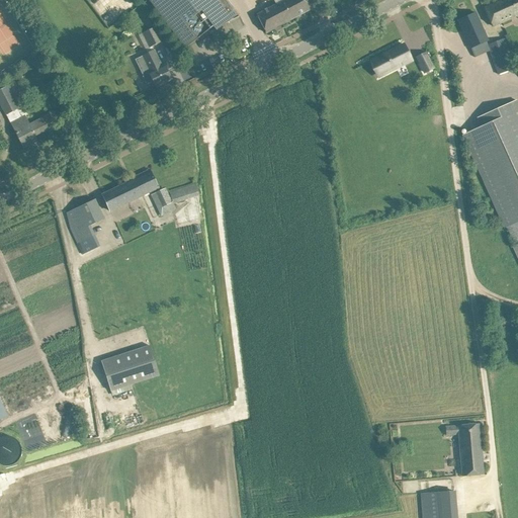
[(211,25),(214,29),(239,17),(239,16),(238,17),(225,0),(149,0),(185,48),(209,29),(207,27),(211,25)]
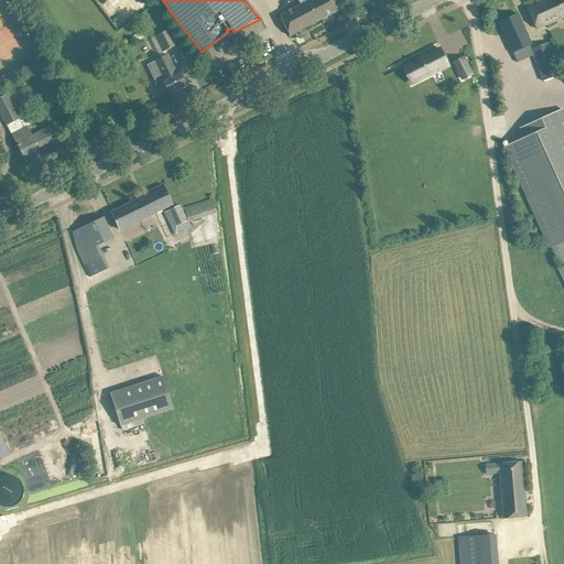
[(297,0),(301,4),(279,17),(290,36),(338,10),(333,0),(297,0)]
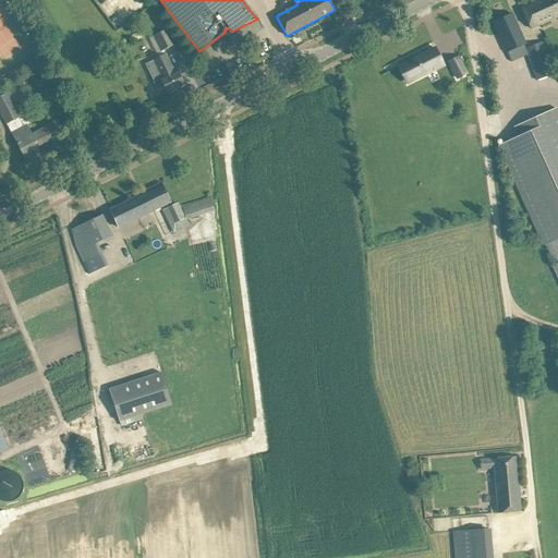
[(531,28),(553,19),(557,15),(557,0),(541,0),(522,9),(531,28)]
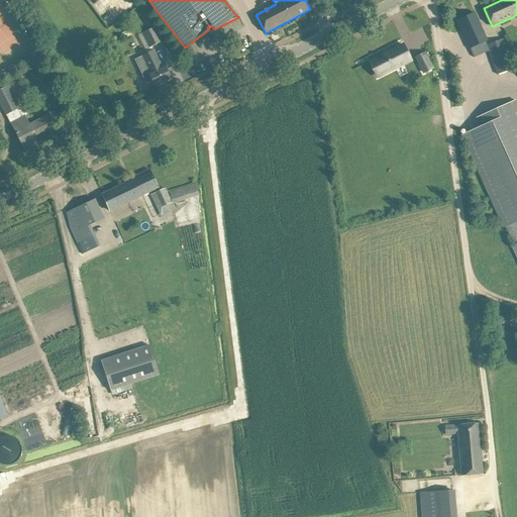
[(470,48),(487,41),(474,12),(457,20),(470,48)]
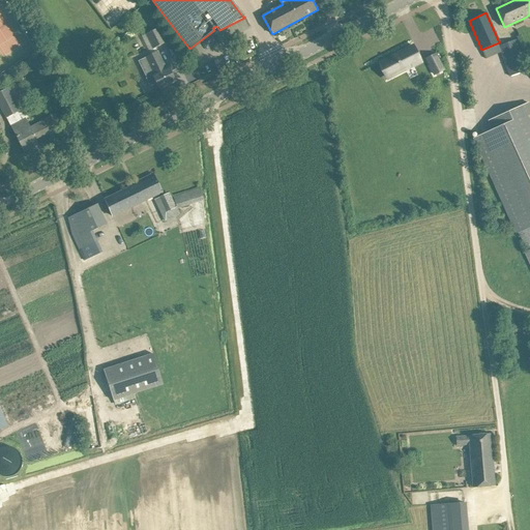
[(164,43),(156,28),(144,35),(152,52),(156,50),(155,48),(164,43)]
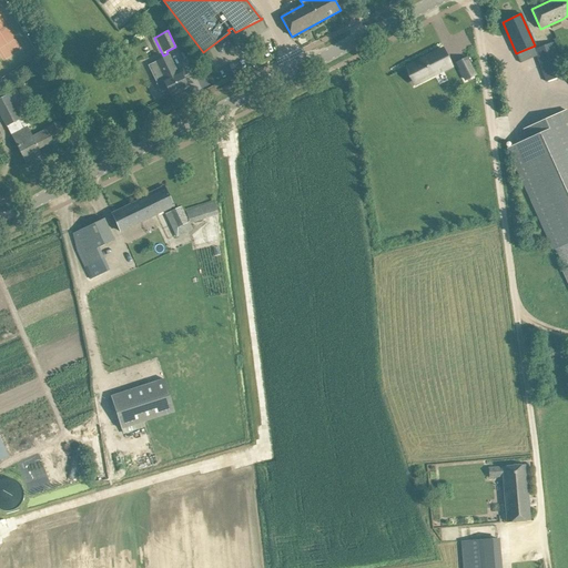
[(554,42),(534,49),(536,57),(545,81),(566,72),(554,42)]
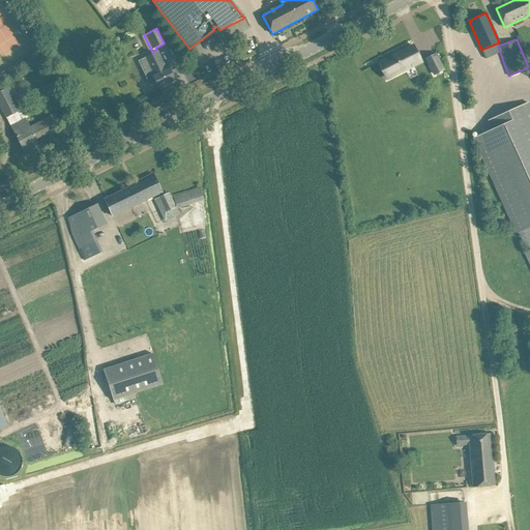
[(413,46),(379,63),(379,64),(387,60),(388,63),(385,65),(388,72),(392,70),(394,76),(405,69),(417,64),(421,62),(413,46)]
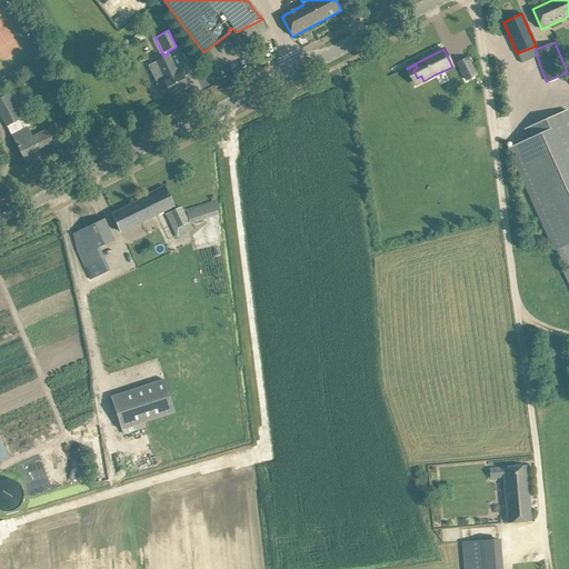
[(168,90),(171,97),(189,87),(181,71),(178,72),(169,56),(156,61),(165,79),(162,80),(163,80),(157,83),(161,93),(168,90)]
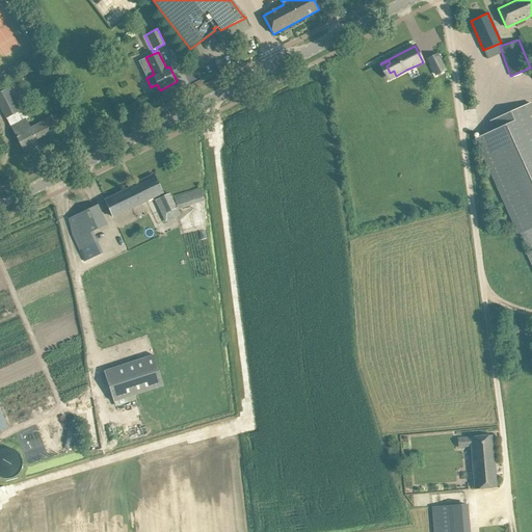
[(436,55),(428,59),(436,75),(445,71),(436,55)]
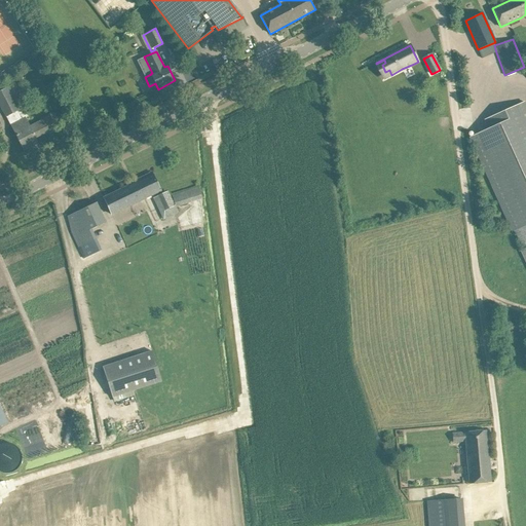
[(54,81),(48,85),(53,94),(61,89),(54,81)]
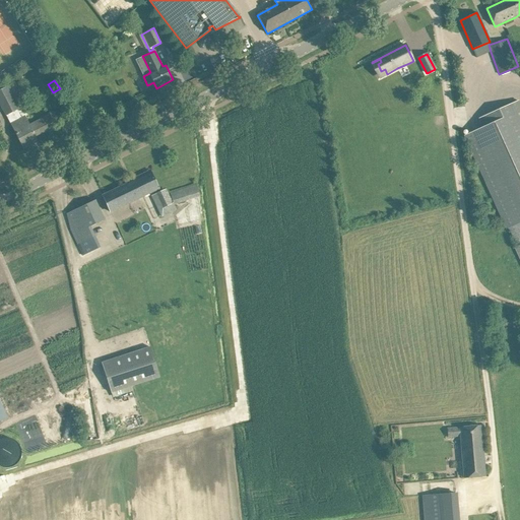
[(0,90),(0,103),(6,115),(7,115),(23,148),(34,143),(31,137),(55,125),(50,115),(26,127),(17,110),(24,106),(13,84),(0,90)]
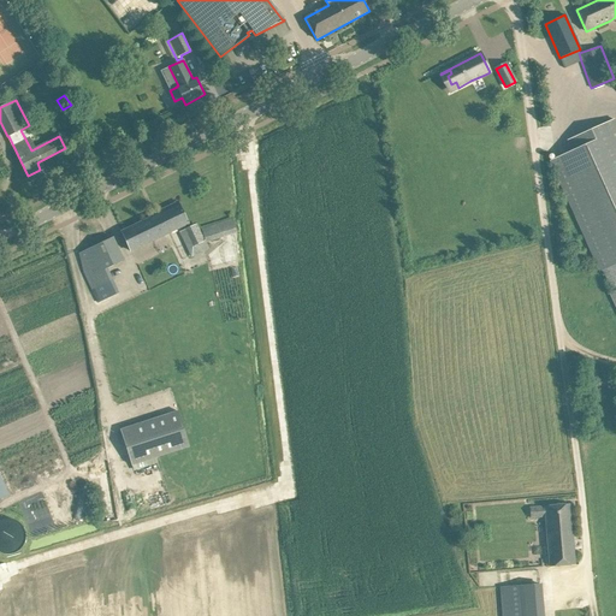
[(572,150),(550,161),(599,272),(603,271),(612,292),(609,294),(615,308),(615,120),(615,119),(567,141),(572,150)]
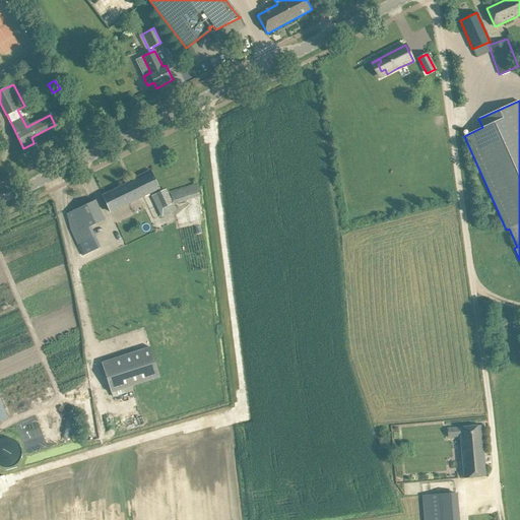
[(104,195),(111,211),(158,188),(151,173),(104,195)]
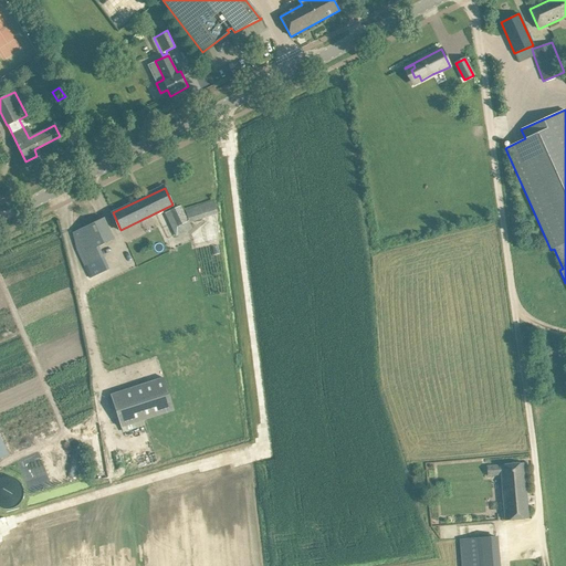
[(219,213),(215,201),(185,211),(189,223),(202,219),(216,215),(219,213)]
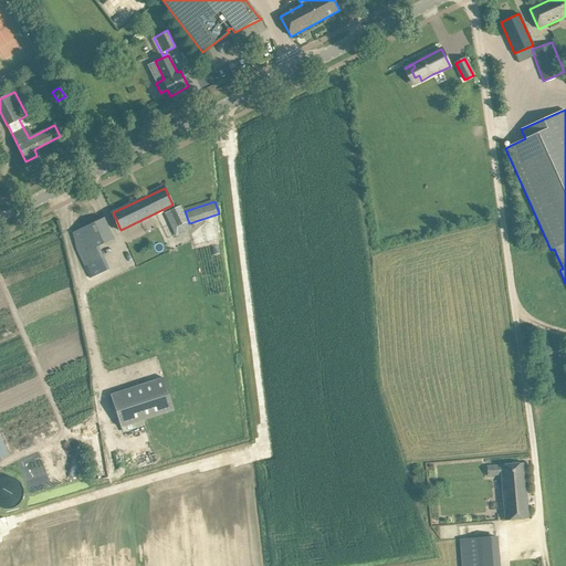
[(169,211),(176,227),(188,222),(180,206),(169,211)]
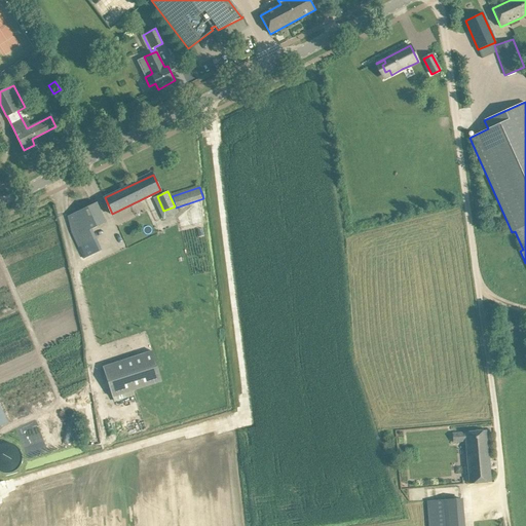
[(97,202),(68,216),(72,234),(74,237),(78,248),(84,245),(79,234),(91,229),(106,222),(97,202)]
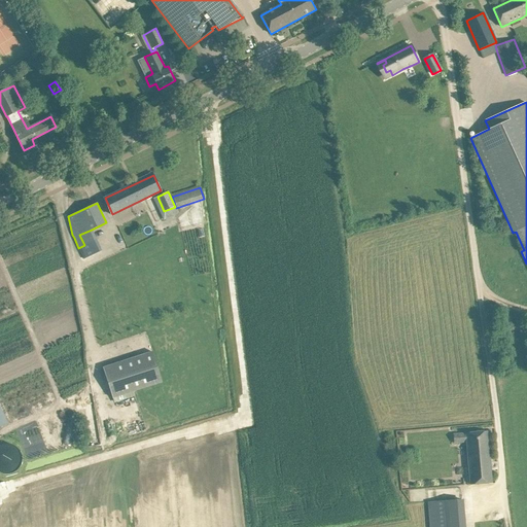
[(152,351),(103,367),(113,398),(133,392),(163,382),(152,351)]
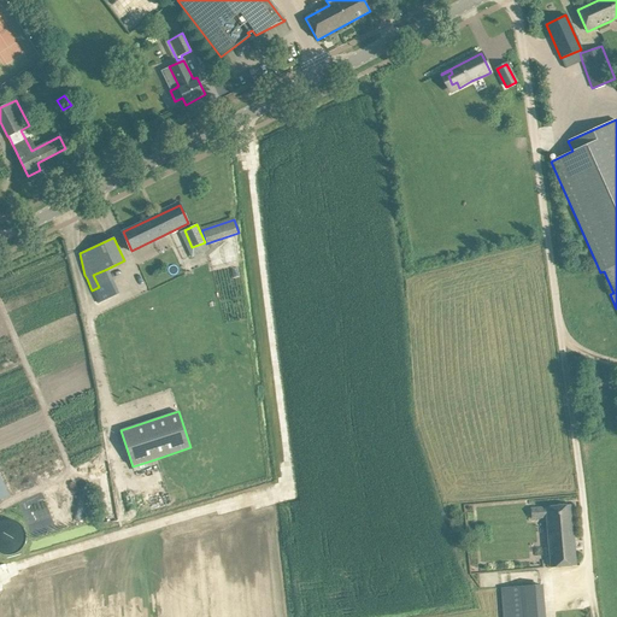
[(530,509),(532,517),(547,516),(552,566),(575,565),(570,505),(530,509)]
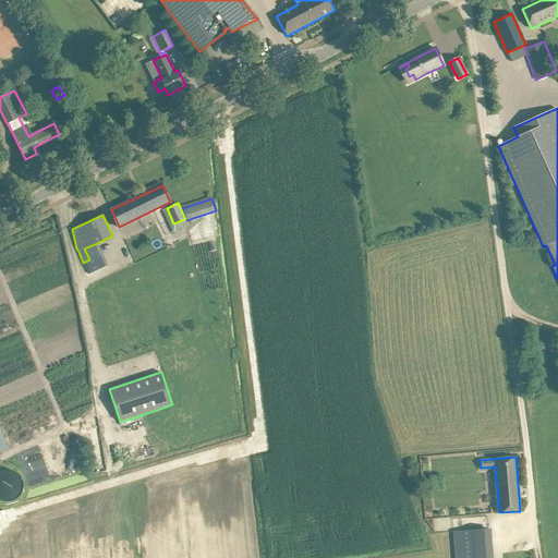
[(453,532),(456,557),(490,557),(488,529),(453,532)]
